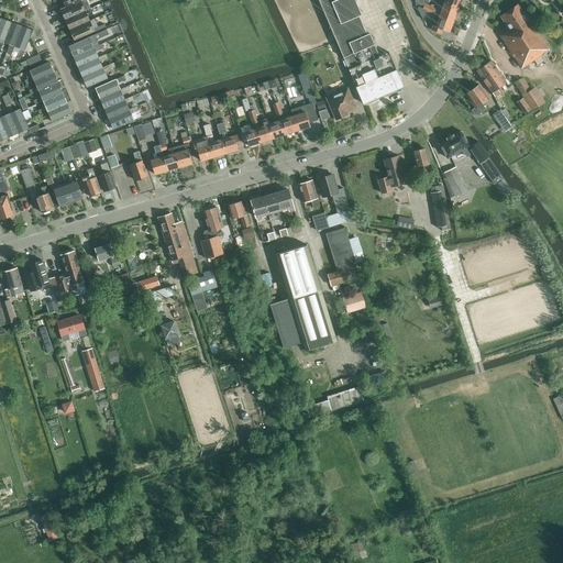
[(85,10),(90,8),(86,0),(83,0),(81,1),(80,0),(66,7),(65,7),(62,8),(61,7),(52,11),(54,14),(62,11),(65,18),(65,19),(85,10)]
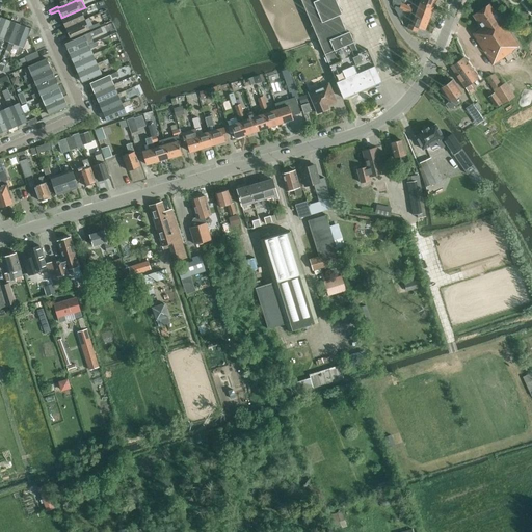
[(300,0),(329,65),(343,98),(381,81),(367,49),(358,53),(353,41),(352,33),(350,34),(349,31),(346,32),(339,15),(342,14),(340,10),(342,10),(338,4),(337,2),(336,0),(300,0)]
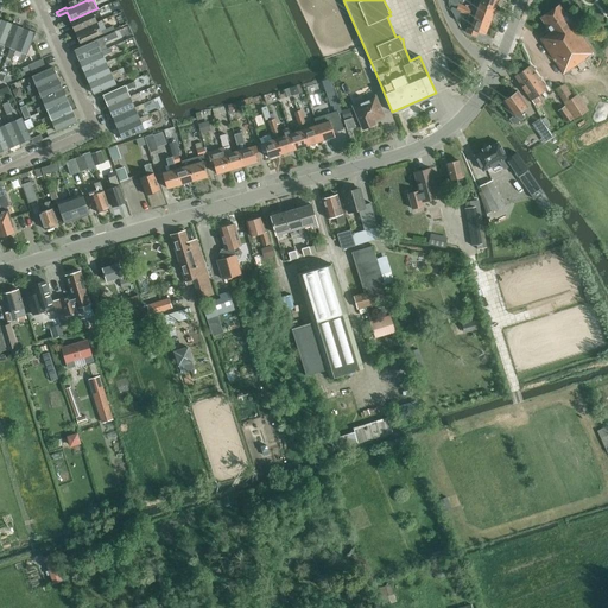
[(472,8),(469,14),(475,16),(489,21),(494,8),(480,2),(477,11),(472,8)]
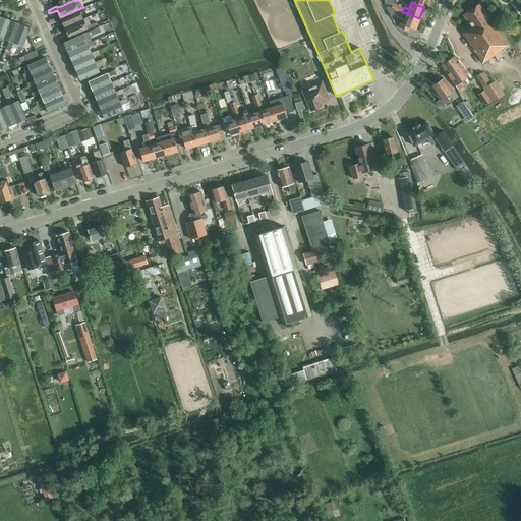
[(463,34),(482,63),(501,51),(500,50),(508,45),(488,16),(487,17),(479,4),(463,14),(472,27),(463,34)]
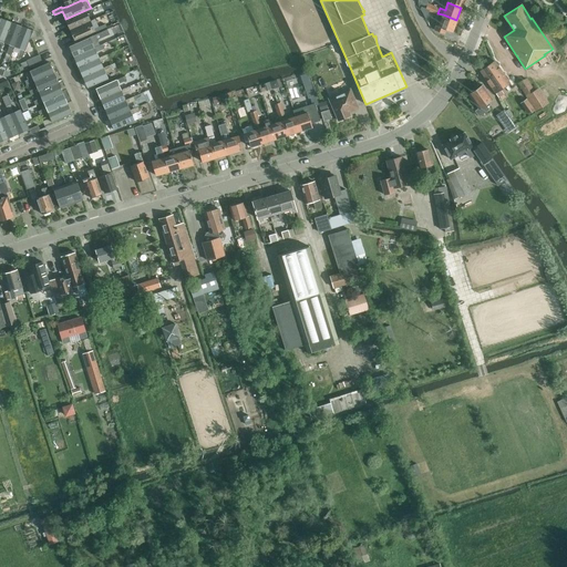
[(66,21),(70,28),(70,30),(90,21),(85,10),(65,19),(65,18),(57,21),(59,24),(66,21)]
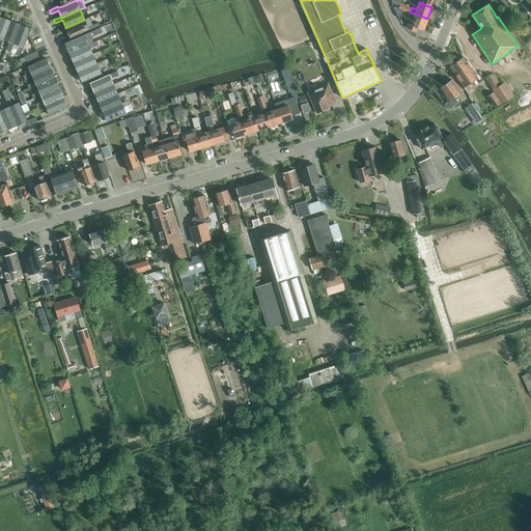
[(415,33),(416,31),(418,28),(423,30),(427,19),(415,14),(410,12),(408,18),(410,19),(406,29),(407,30),(415,33)]
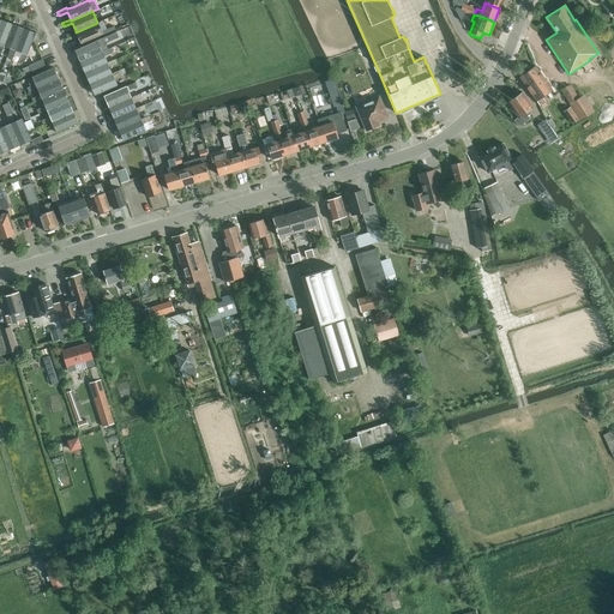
[(0,54),(1,54),(4,46),(12,24),(0,19),(0,20),(0,54)]
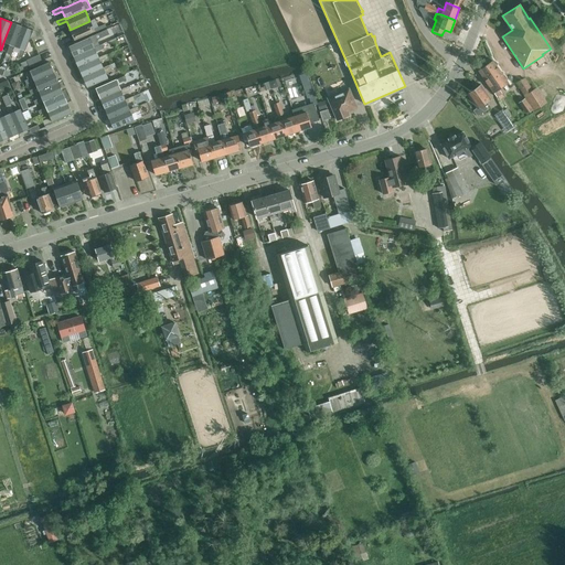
[(70,30),(70,28),(61,31),(63,35),(71,31),(74,40),(95,31),(89,21),(70,30)]
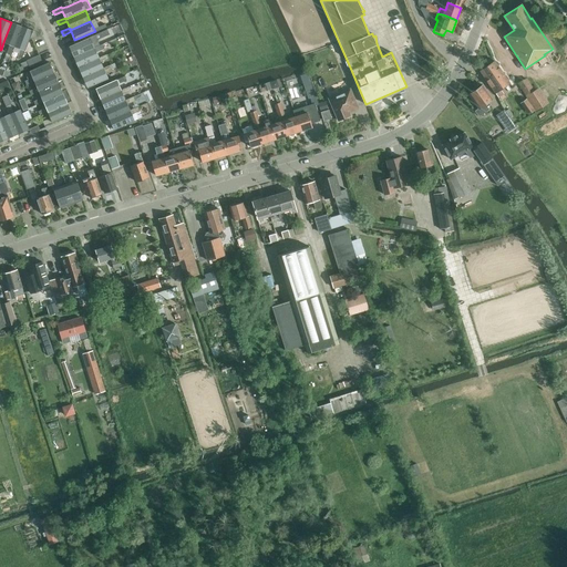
[(11,54),(14,47),(22,27),(11,22),(3,42),(10,44),(7,52),(11,54)]
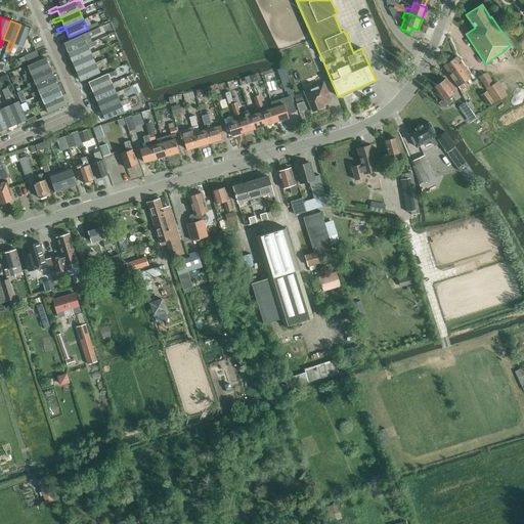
[(20,25),(13,43),(18,45),(16,52),(19,54),(23,46),(24,46),(30,29),(20,25)]
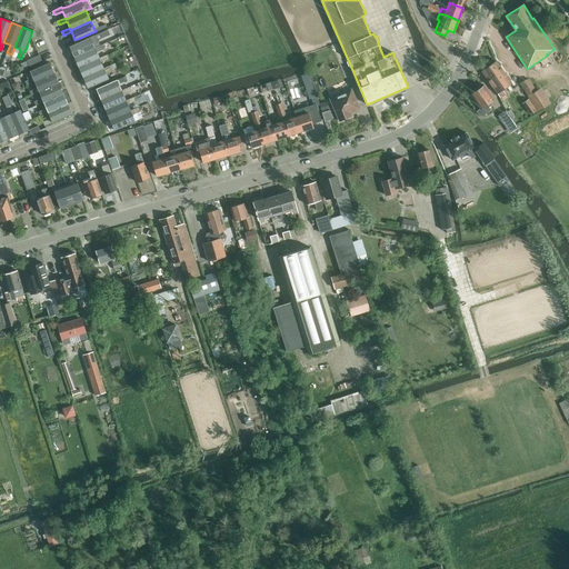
[(69,47),(75,57),(100,46),(98,40),(110,35),(108,30),(90,38),(90,37),(69,47)]
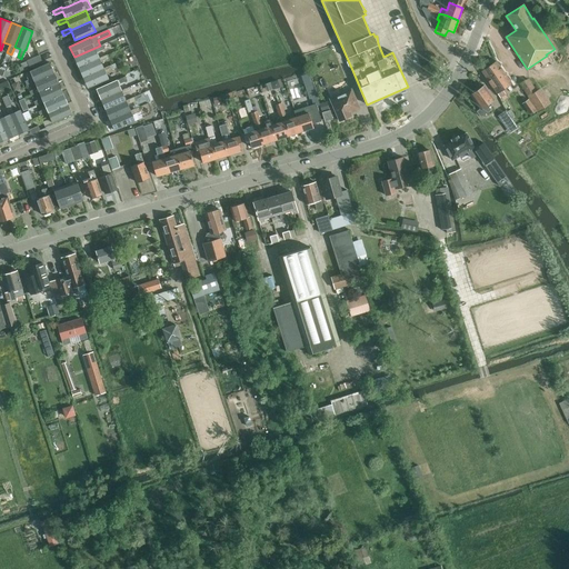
[(75,57),(79,67),(99,58),(97,52),(105,48),(102,45),(100,46),(75,57)]
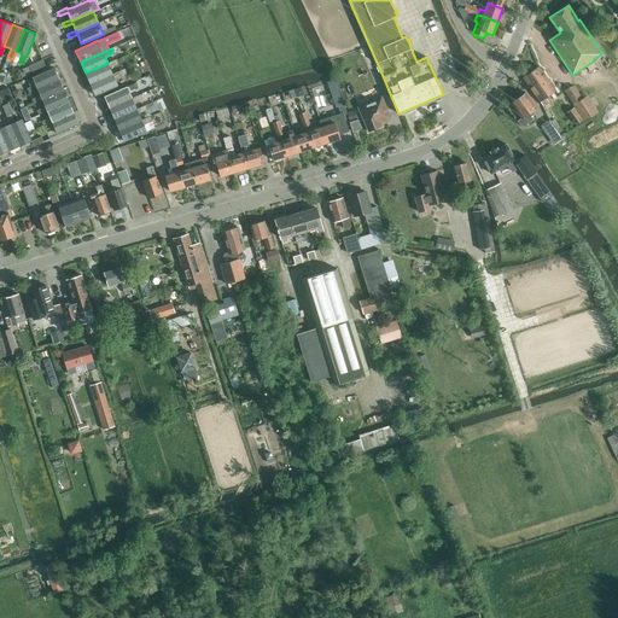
[(29,65),(31,73),(46,66),(42,59),(29,65)]
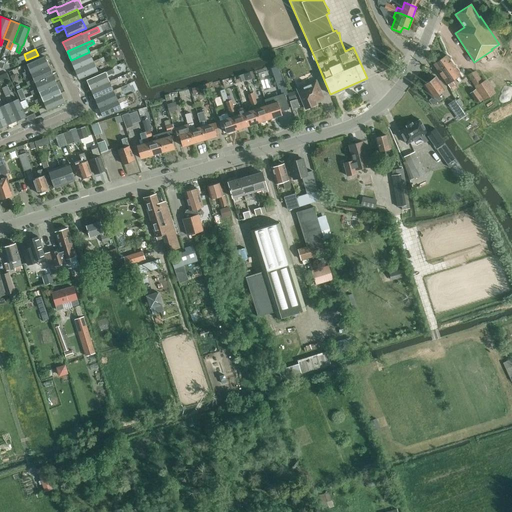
[(71,60),(75,69),(93,61),(91,56),(98,53),(96,49),(89,52),(71,60)]
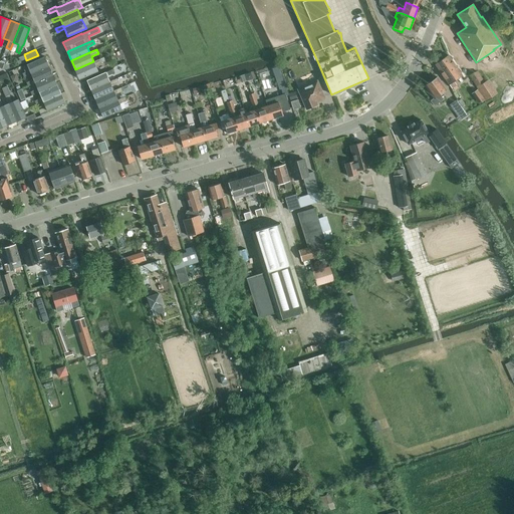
[(435,64),(449,84),(452,88),(457,84),(454,80),(462,75),(449,55),(435,64)]
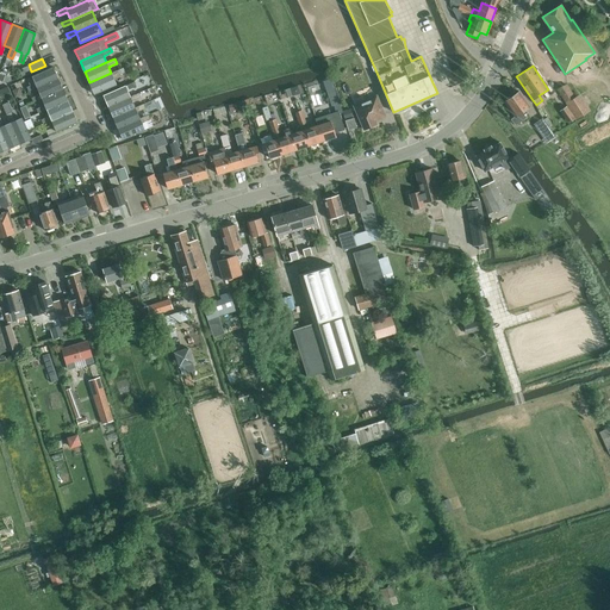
[(29,92),(37,87),(58,79),(53,67),(32,76),(35,83),(26,87),(29,92)]
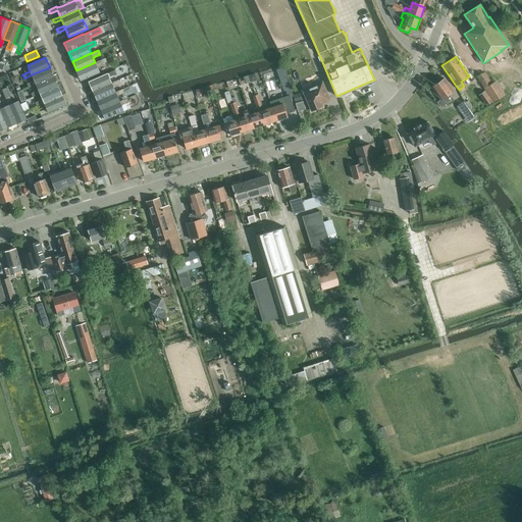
[(95,62),(76,70),(81,81),(99,72),(97,66),(104,63),(102,59),(95,62)]
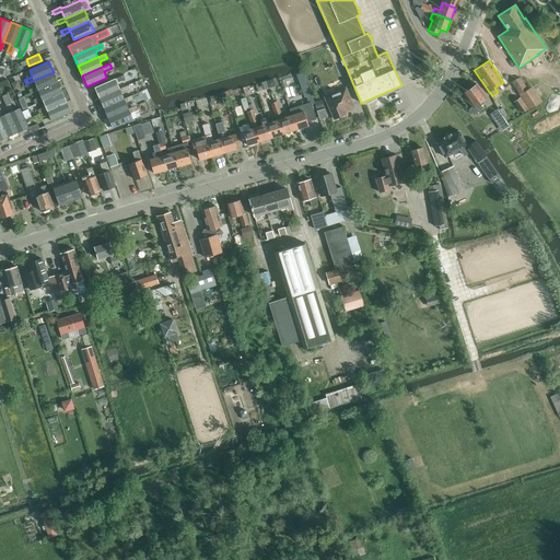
[(31,94),(38,91),(58,82),(54,72),(34,80),(36,86),(28,90),(31,94)]
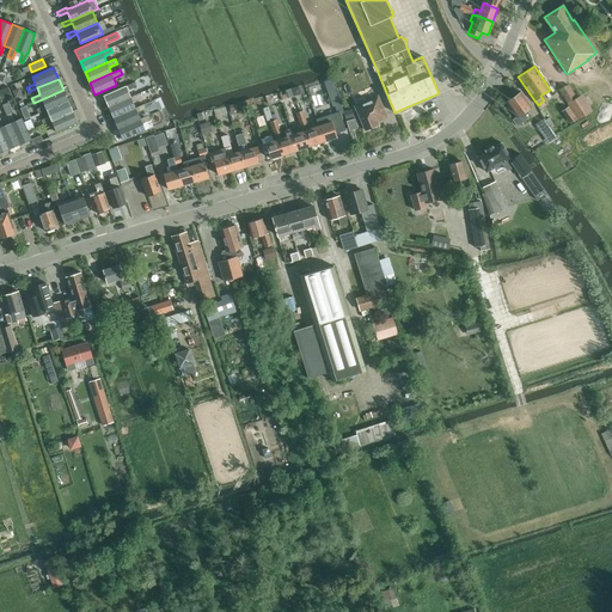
[(104,96),(109,106),(130,97),(128,91),(136,86),(134,83),(126,86),(104,96)]
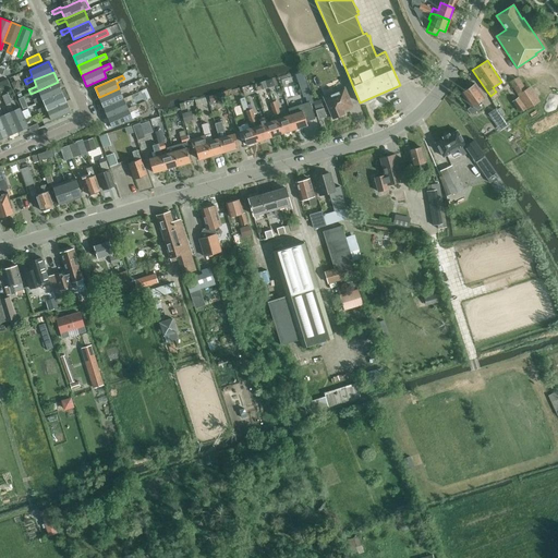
[(510,82),(518,93),(518,94),(520,92),(522,96),(528,93),(525,89),(518,77),(510,82)]
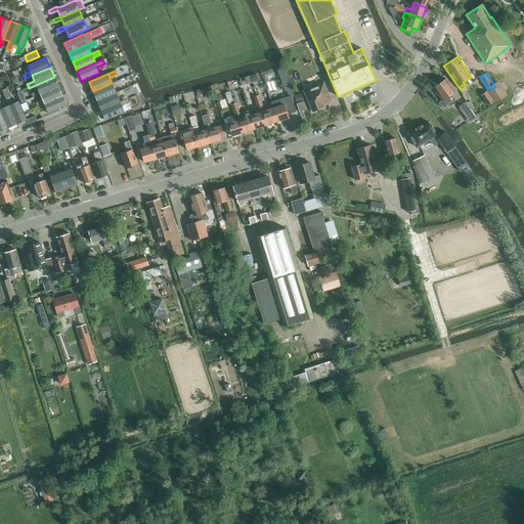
[(33,97),(40,94),(58,86),(54,77),(36,85),(39,90),(31,93),(33,97)]
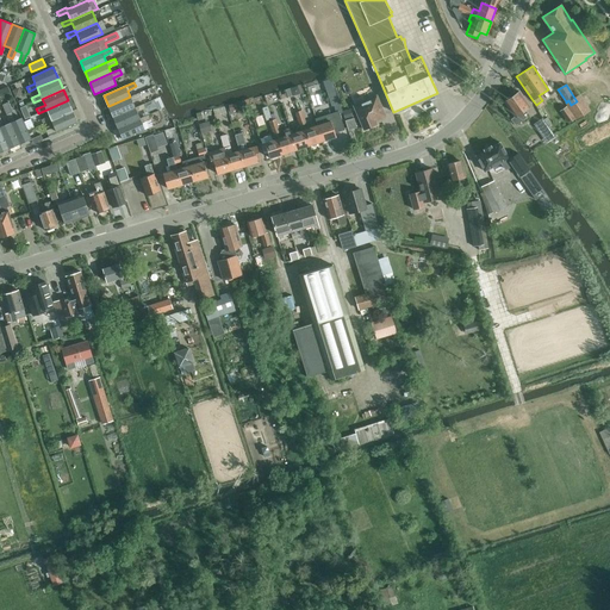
[(566,101),(558,89),(552,94),(559,106),(566,101)]
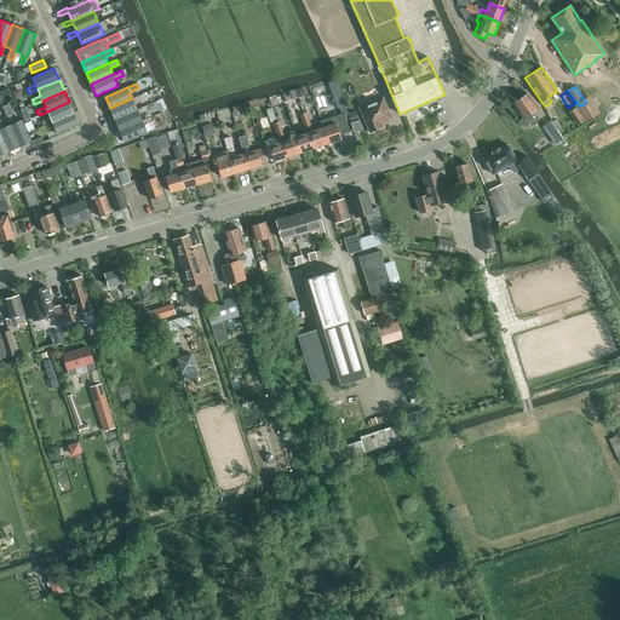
[(523,119),(520,121),(523,127),(534,119),(532,116),(535,114),(534,112),(539,108),(528,92),(518,99),(517,98),(514,101),(514,103),(512,104),(523,119)]
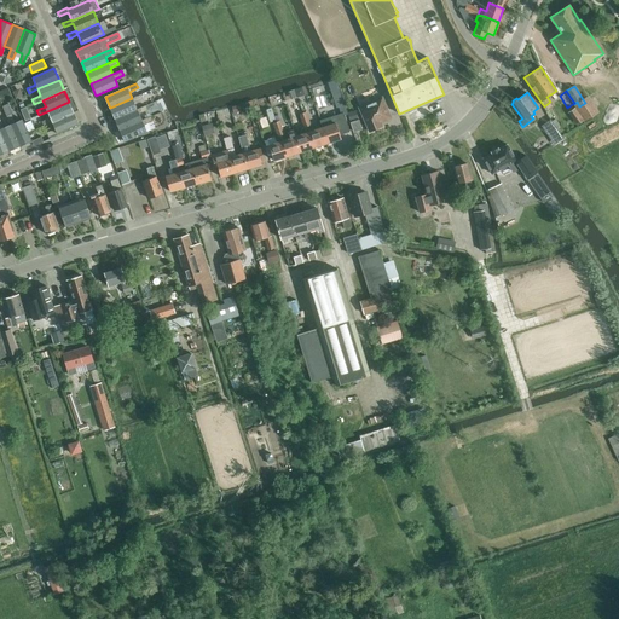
[(110,108),(115,119),(137,109),(134,103),(143,99),(140,94),(132,98),(110,108)]
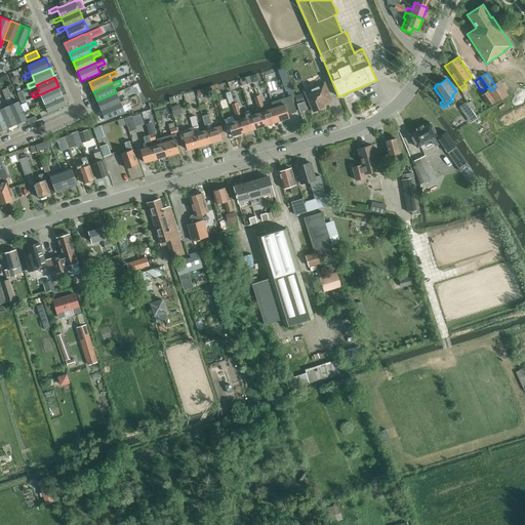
[(305,91),(314,112),(323,107),(322,104),(331,99),(324,83),(305,91)]
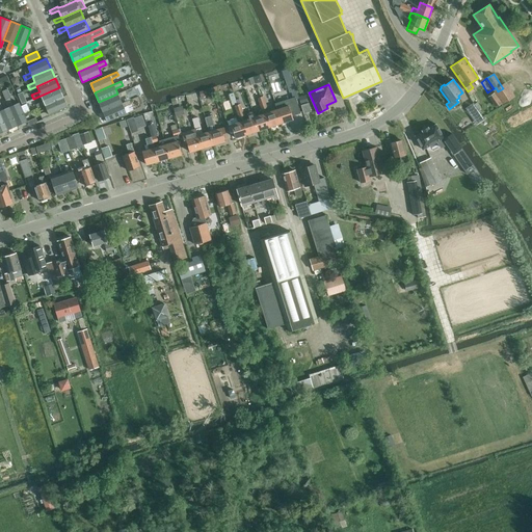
[(37,108),(45,105),(63,97),(59,87),(41,96),(44,101),(35,104),(37,108)]
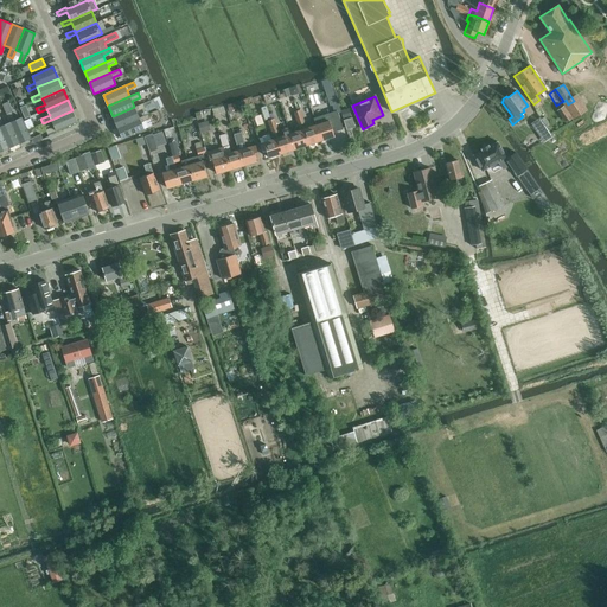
[(228,104),(229,112),(244,107),(242,100),(228,104)]
